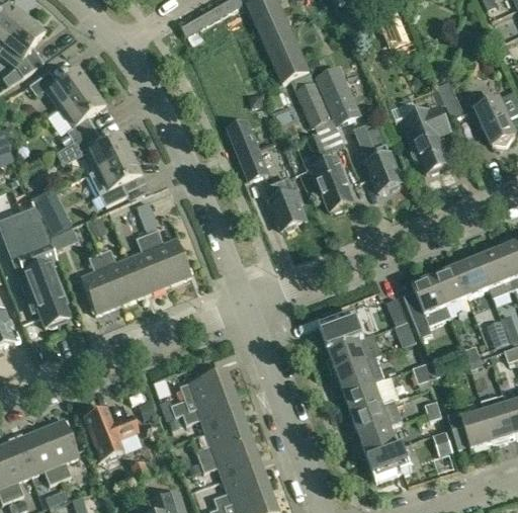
[(225,0),(180,25),(186,36),(187,35),(192,45),(202,39),(197,30),(243,4),(240,0),(225,0)]
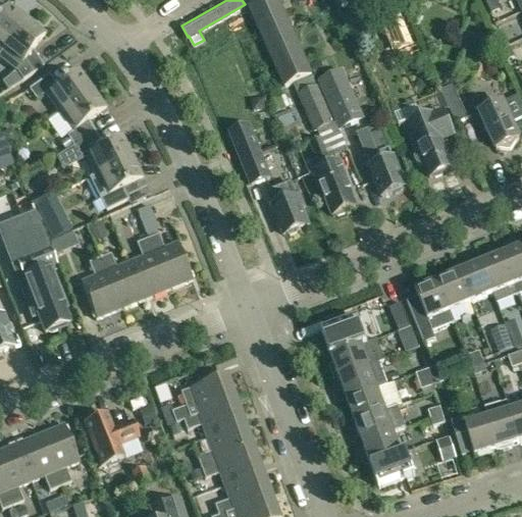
[(261,0),(250,5),(284,85),(311,73),(277,0),(261,0)]
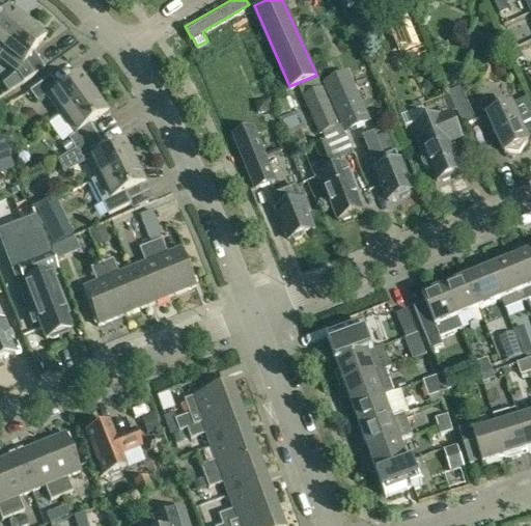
[(508,7),(505,0),(495,0),(500,10),(508,7)]
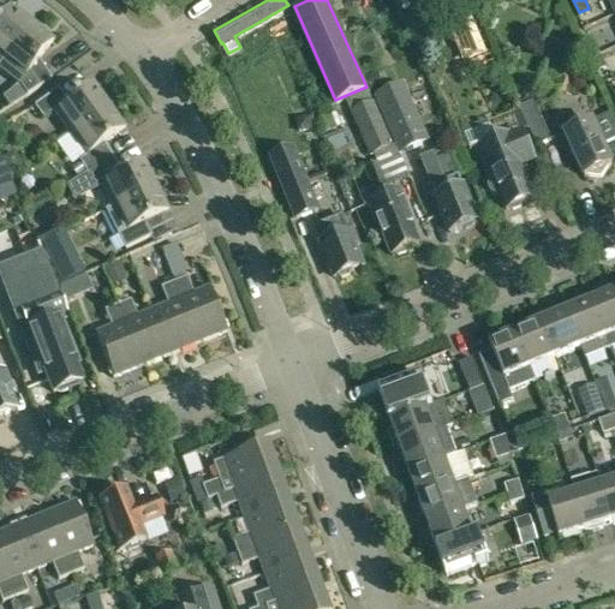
[(0,55),(1,57),(30,18),(9,1),(0,11),(0,55)]
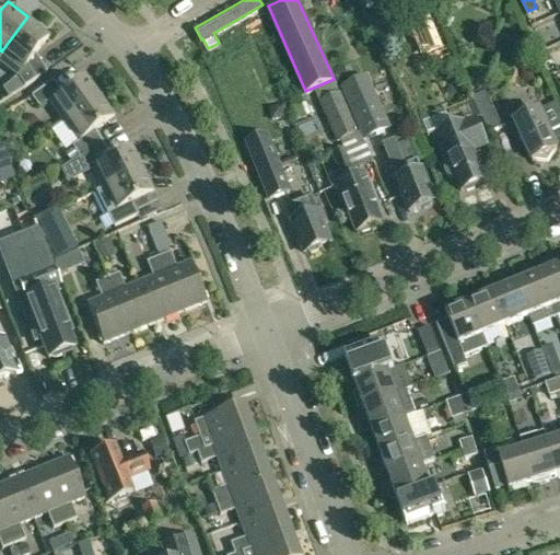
[(48,33),(27,16),(1,51),(0,51),(0,60),(15,73),(2,84),(8,92),(23,83),(24,83),(46,67),(34,50),(48,33)]
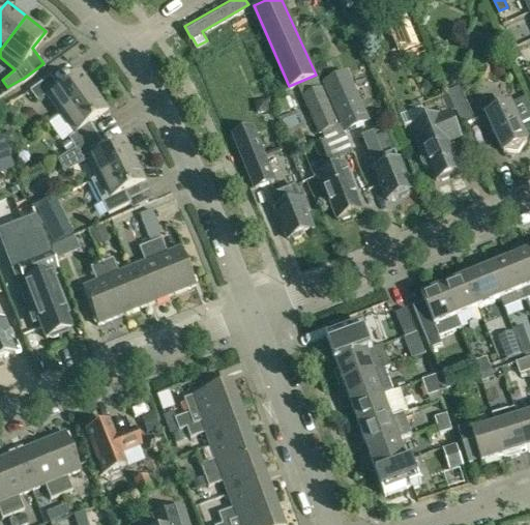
[(503,35),(508,47),(517,44),(511,31),(503,35)]
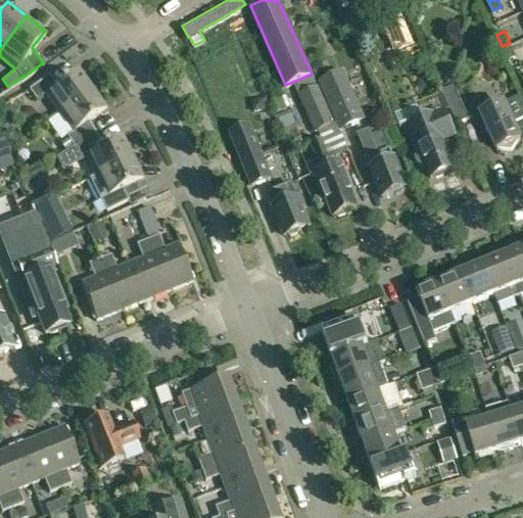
[(510,43),(502,46),(507,58),(515,54),(510,43)]
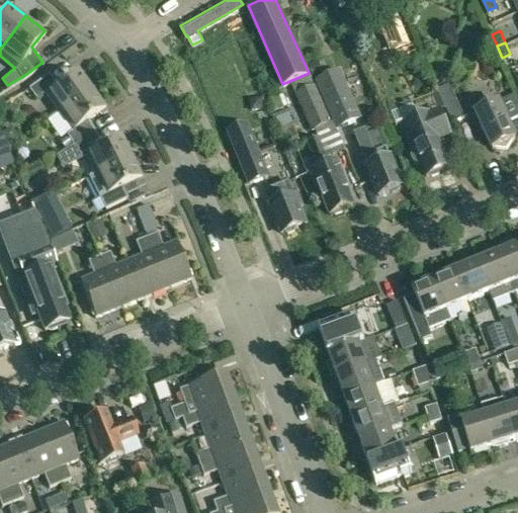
[(45,89),(58,108),(91,85),(77,66),(56,81),(49,71),(27,85),(35,96),(45,89)]
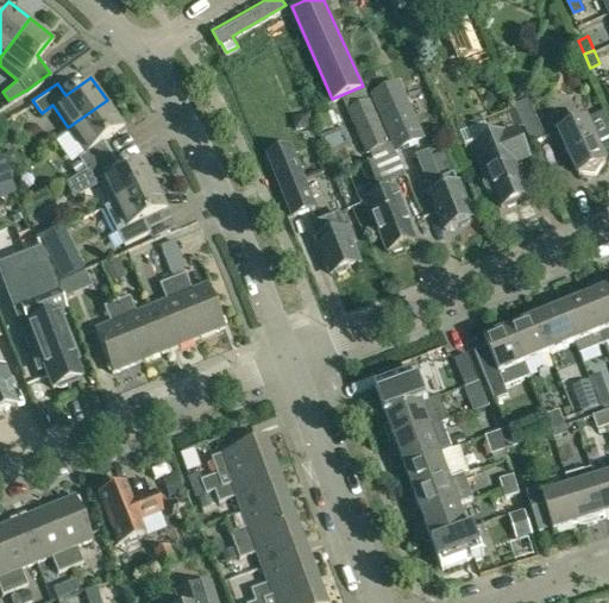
[(403,81),(375,93),(399,150),(427,138),(403,81)]
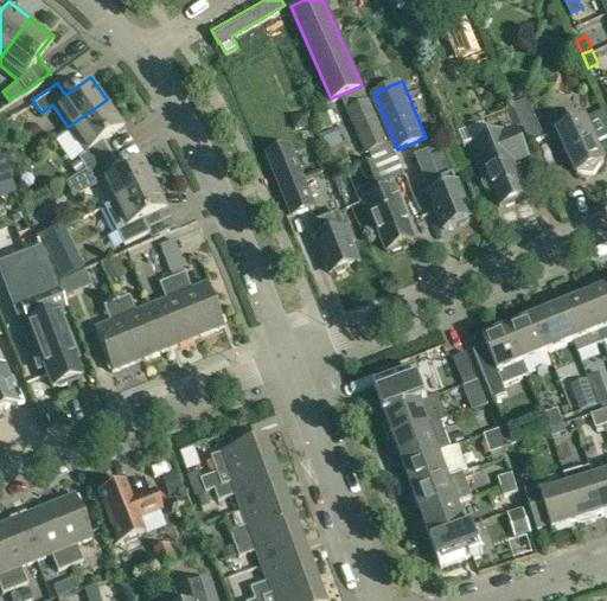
[(526,96),(512,102),(530,141),(543,135),(526,96)]
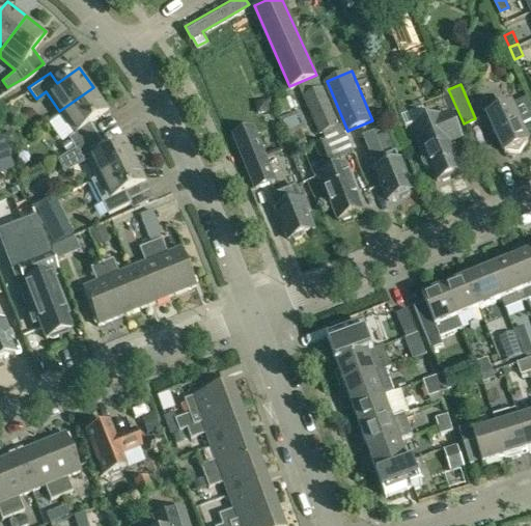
[(322,86),(303,94),(319,133),(338,125),(322,86)]
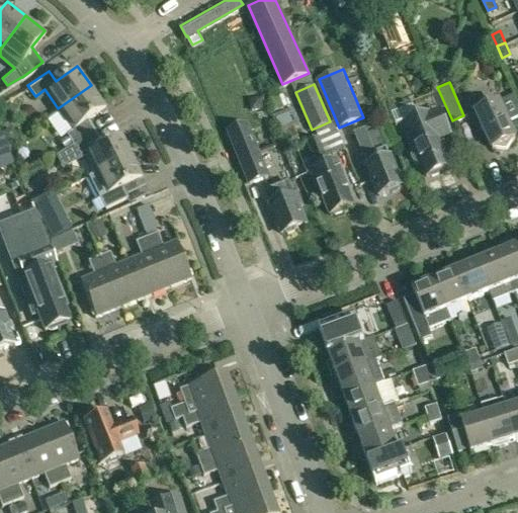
[(104,104),(91,85),(58,108),(72,127),(66,132),(72,142),(94,129),(87,116),(104,104)]
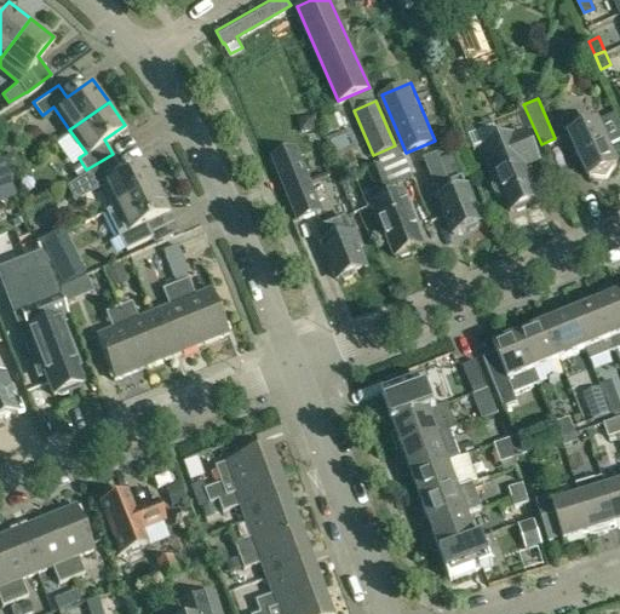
[(616,164),(607,142),(619,136),(619,119),(616,110),(584,125),(578,112),(564,118),(570,131),(569,131),(590,176),(593,173),(606,174),(613,165),(616,164)]
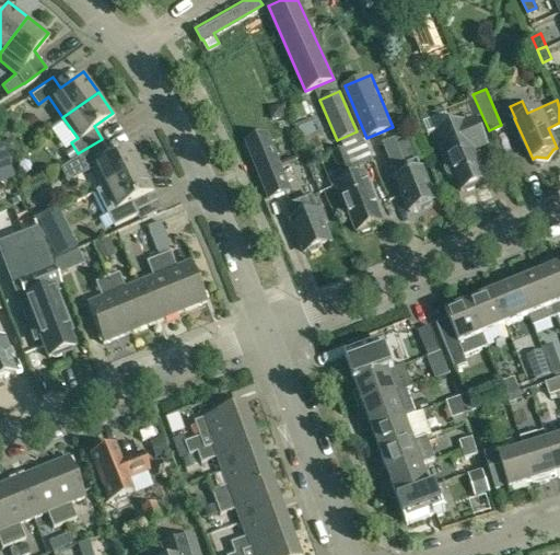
[(487,147),(474,116),(438,131),(448,159),(445,163),(445,169),(450,173),(455,174),(461,188),(486,177),(476,152),(487,147)]
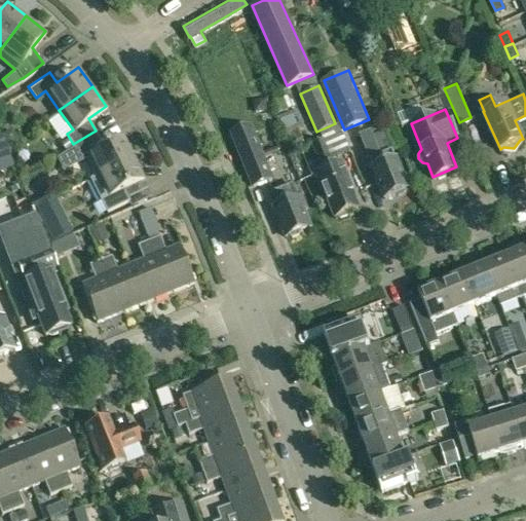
[(231,132),(239,150),(254,185),(276,176),(254,121),(231,132)]
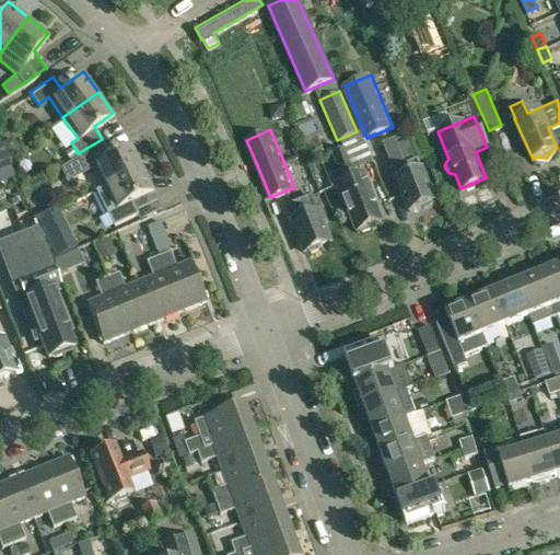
[(400,152),(388,157),(396,177),(394,178),(400,193),(401,193),(408,209),(421,204),(423,206),(431,203),(431,200),(433,199),(421,168),(410,138),(396,143),(400,152)]
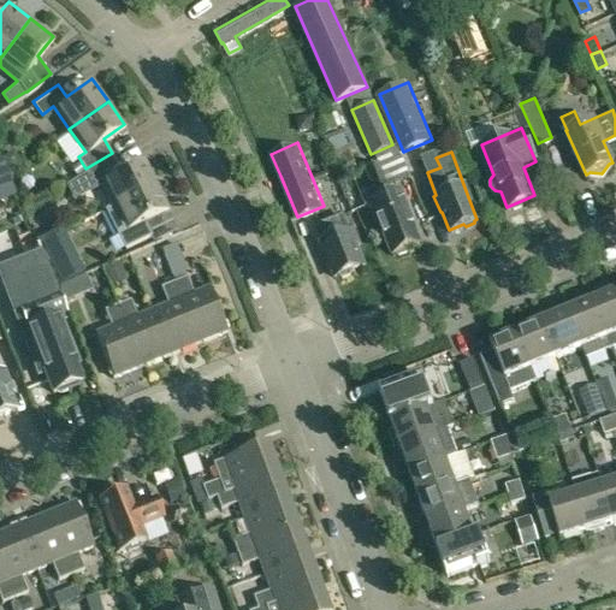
[(100,178),(112,202),(155,182),(143,157),(120,167),(112,153),(86,169),(93,182),(100,178)]
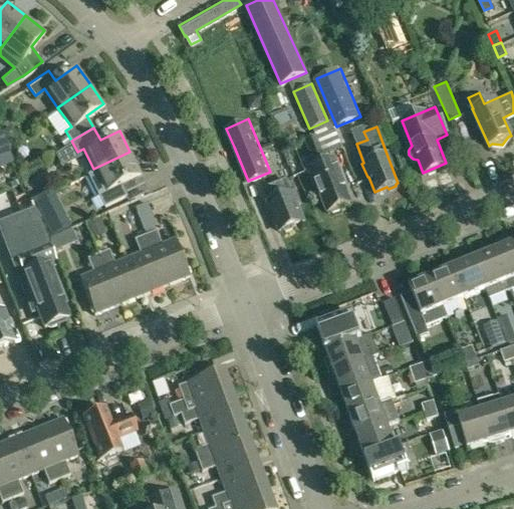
[(304,139),(312,159),(323,154),(316,135),(304,139)]
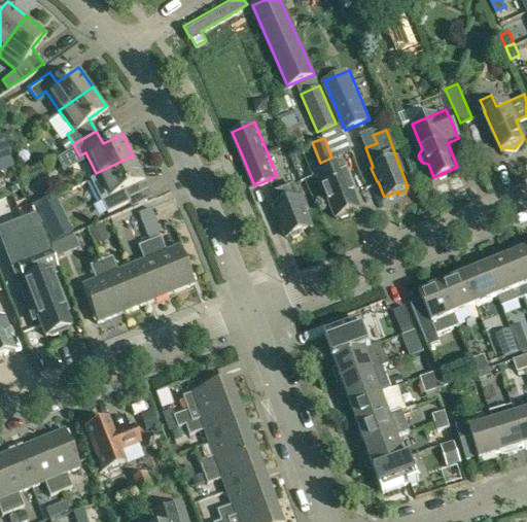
[(0,139),(0,164),(9,161),(0,139)]
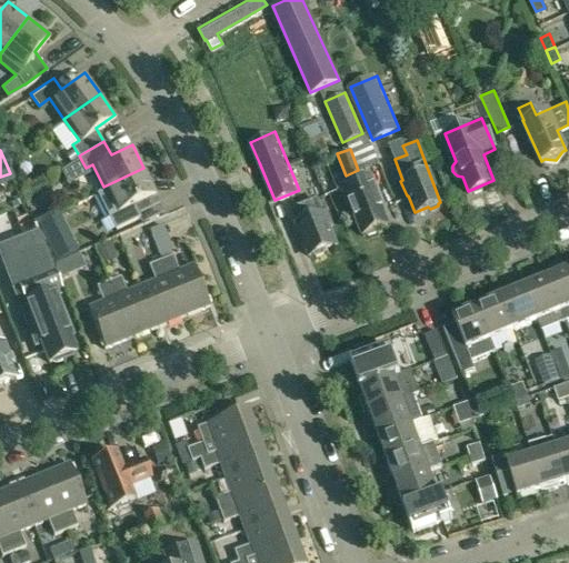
[(143,168),(103,187),(97,190),(108,213),(115,227),(140,213),(133,201),(156,191),(143,168)]
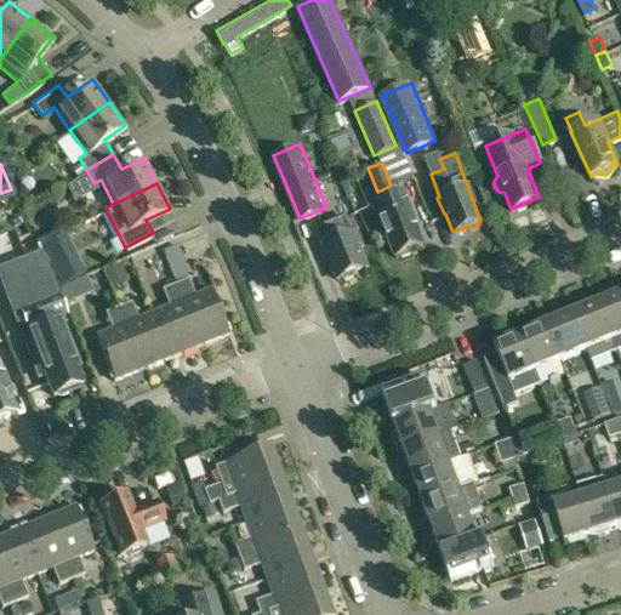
[(402,252),(405,255),(412,251),(414,248),(422,244),(415,226),(417,225),(404,191),(369,205),(377,223),(382,222),(396,255),(402,252)]
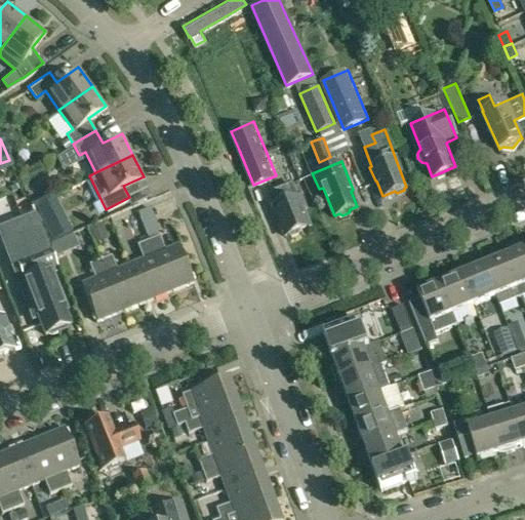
[(299,233),(300,228),(309,225),(303,208),(306,207),(300,194),(297,195),(291,183),(272,190),(277,204),(273,205),(285,235),(290,233),(293,235),(299,233)]
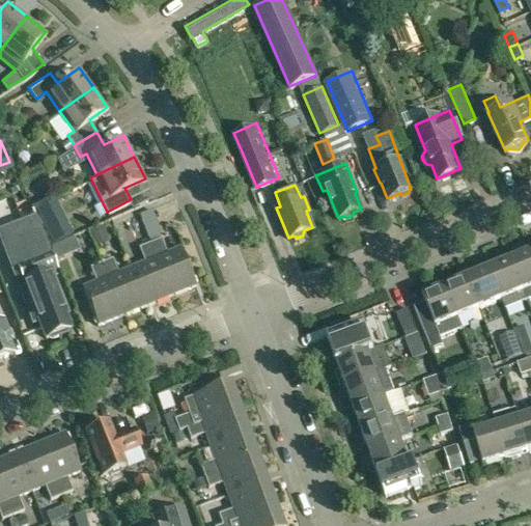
[(44,221),(52,239),(64,232),(56,215),(44,221)]
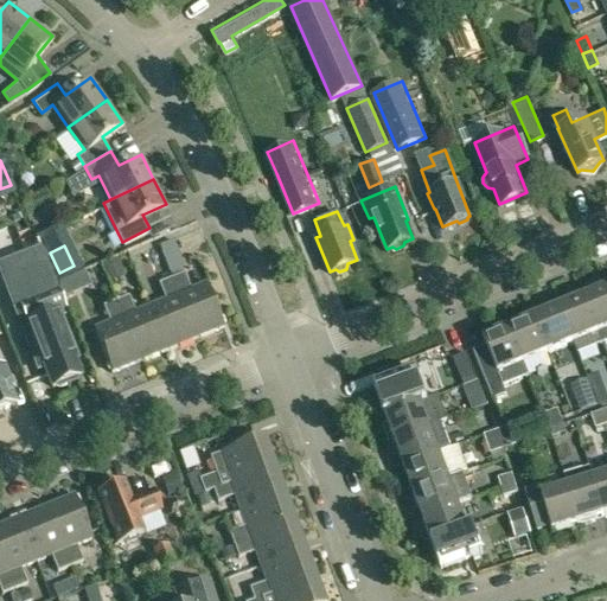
[(164,253),(172,274),(183,269),(180,263),(184,262),(178,247),(164,253)]
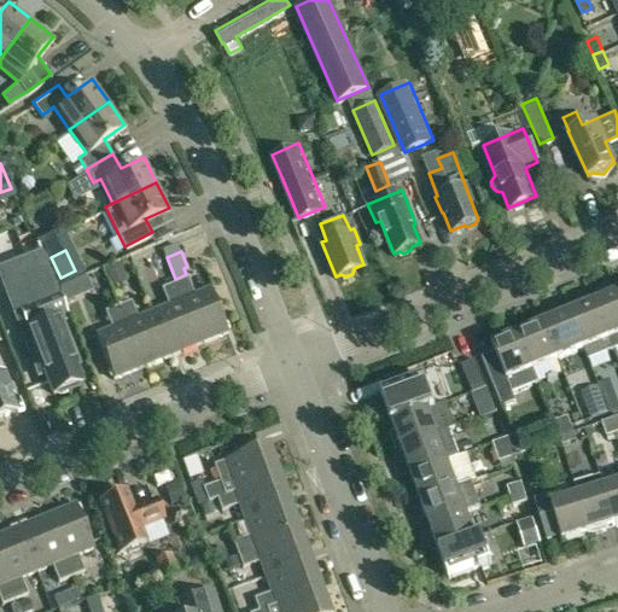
[(36,270),(38,270),(4,284),(39,372),(45,369),(53,390),(58,389),(60,390),(66,388),(66,385),(81,379),(75,363),(79,362),(59,315),(66,313),(47,266),(36,270)]
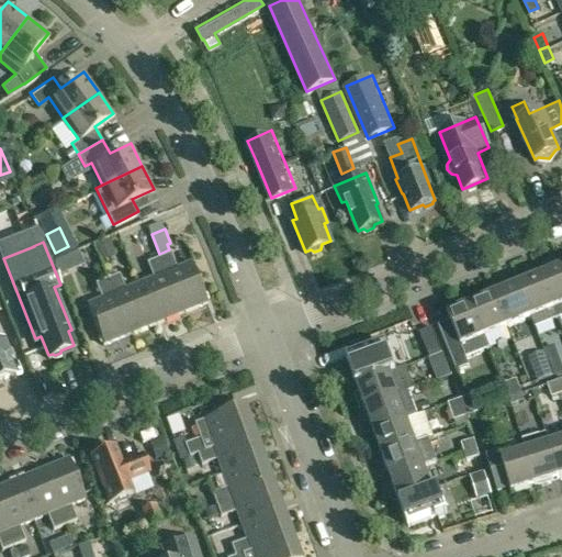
[(158,254),(180,310),(206,300),(190,258),(176,265),(169,249),(158,254)]
